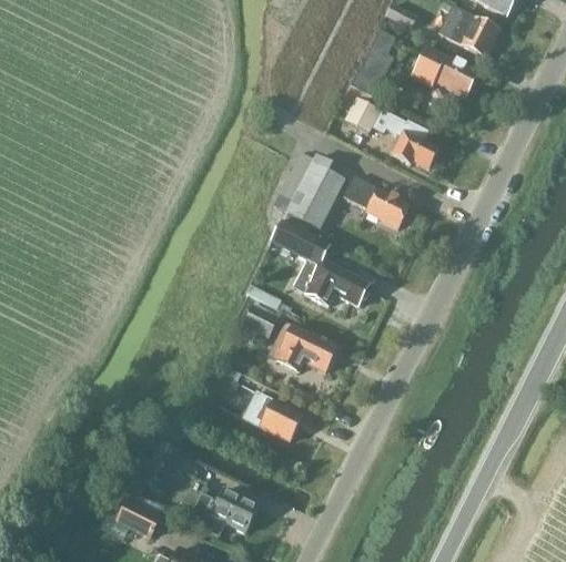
[(486,57),(501,30),(474,16),(460,8),(444,0),(442,6),(450,9),(438,32),(461,43),(486,57)]
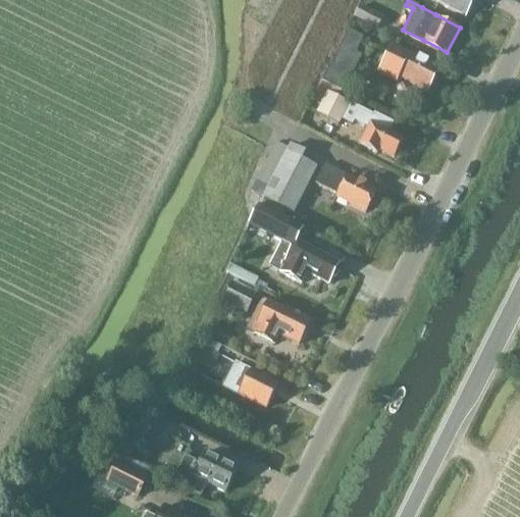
[(437,0),(466,14),(473,0),(437,0)]
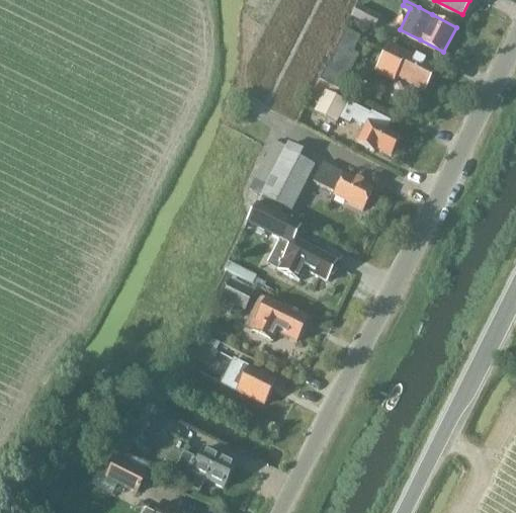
[(380,13),(358,1),(352,14),(374,25),(380,13)]
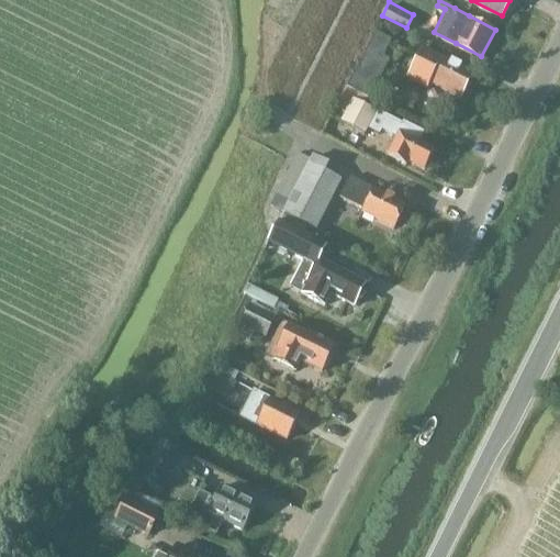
[(368,99),(390,57),(383,53),(391,36),(376,29),(347,85),(346,84),(345,87),(368,99)]
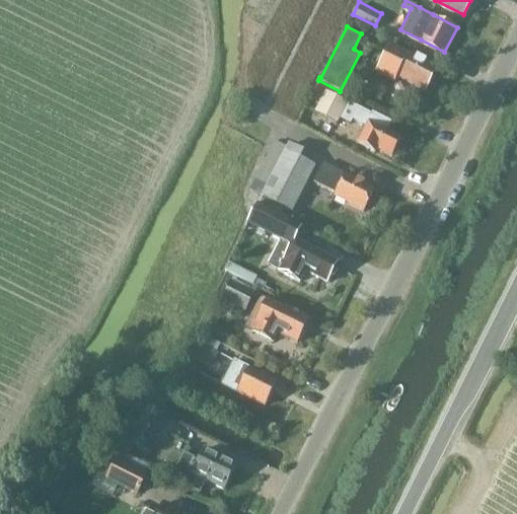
[(391,43),(377,70),(394,78),(396,74),(425,88),(437,65),(391,43)]
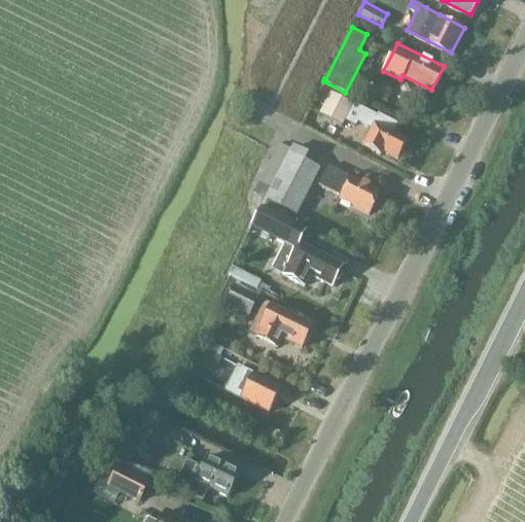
[(379,112),(362,104),(344,94),(345,93),(323,81),(314,99),(324,104),(321,110),(343,122),(346,115),(356,120),(358,116),(372,124),(362,143),(381,152),(384,148),(398,157),(408,138),(392,130),(397,120),(380,111),(379,112)]
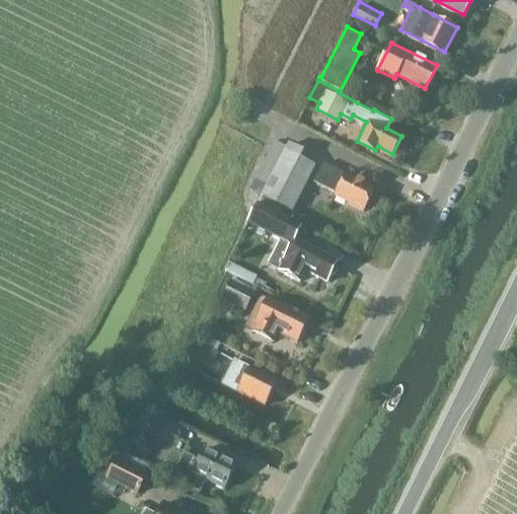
[(263,193),(259,202),(281,213),(286,204),(293,208),(314,164),(300,156),(301,155),(304,149),(289,141),(287,144),(276,138),(250,187),(262,193),(263,192),(263,193)]
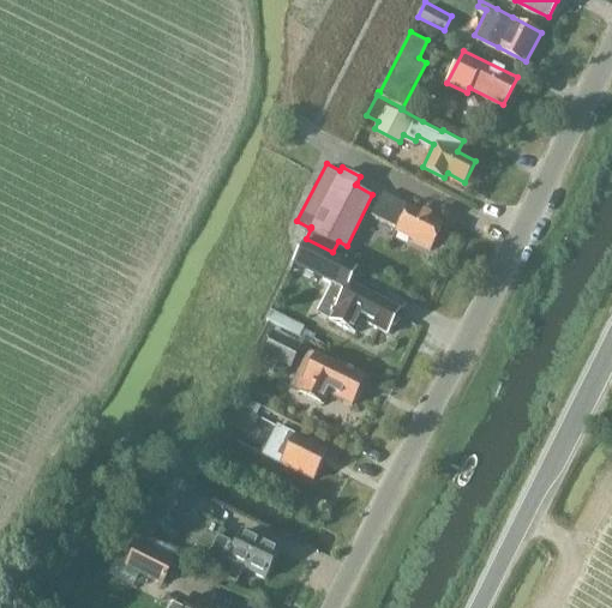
[(431,246),(444,221),(409,203),(383,190),(372,212),(397,224),(395,228),(431,246)]
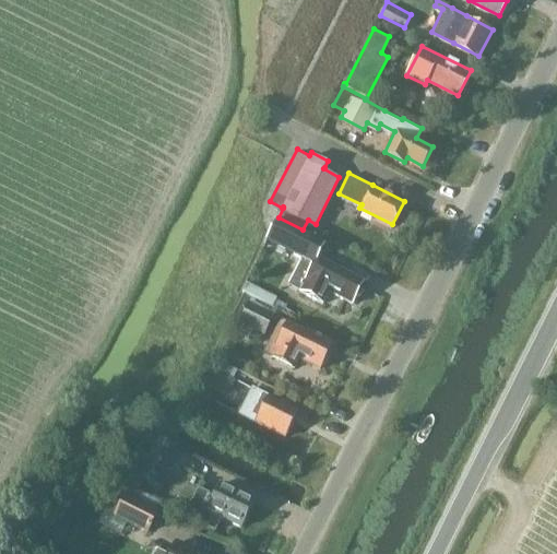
[(272,226),(267,236),(316,261),(307,277),(308,278),(301,289),(324,301),(330,289),(354,302),(365,279),(318,256),(320,251),(326,242),(303,230),(279,217),(276,216),(272,226)]
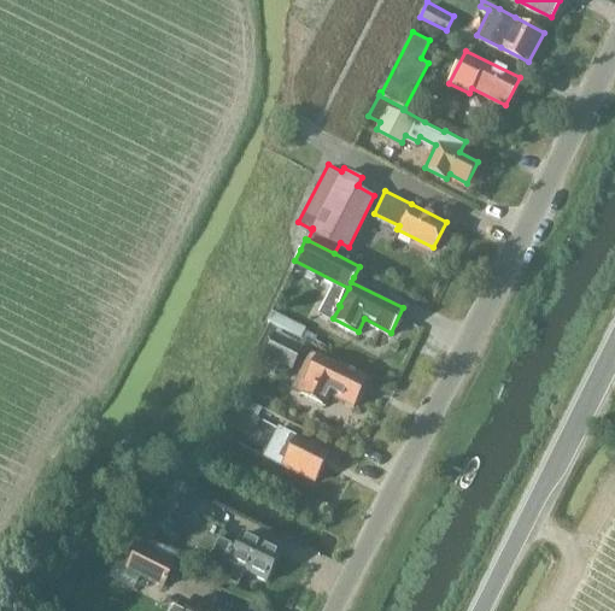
[(299,387),(298,391),(326,404),(332,392),(353,404),(368,376),(317,351),(299,387)]
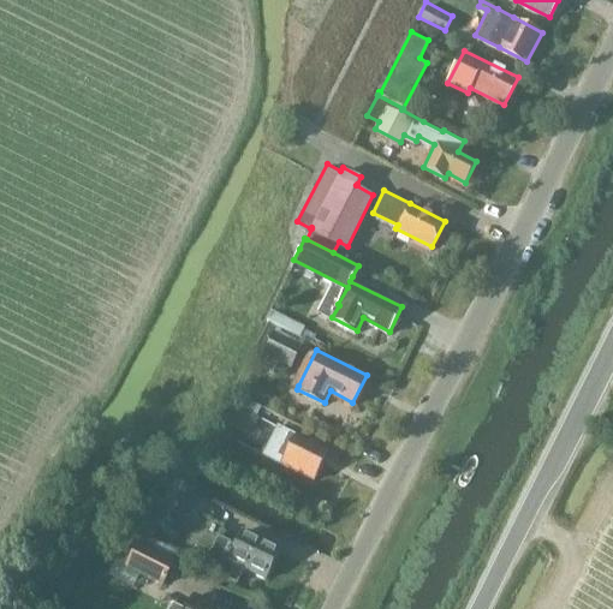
[(254,429),(261,416),(245,407),(233,401),(227,416),(239,422),(254,429)]
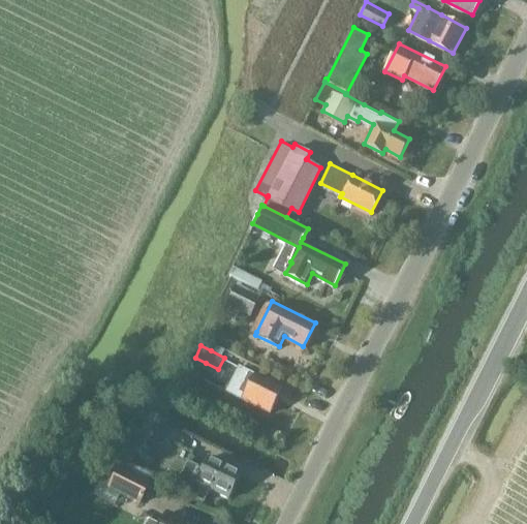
[(270,410),(276,398),(282,386),(239,364),(227,388),(270,410)]
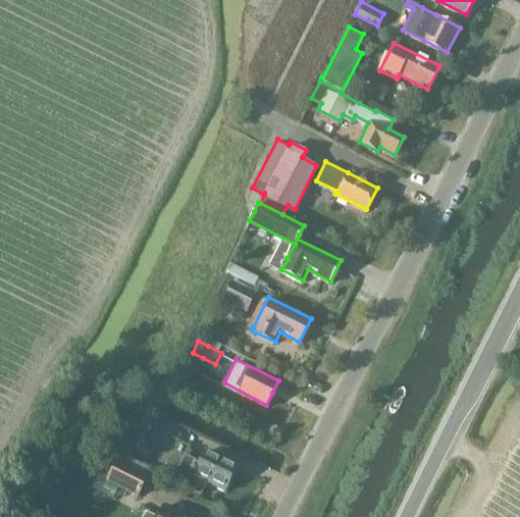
[(145,408),(128,444),(134,446),(148,452),(164,417),(145,408)]
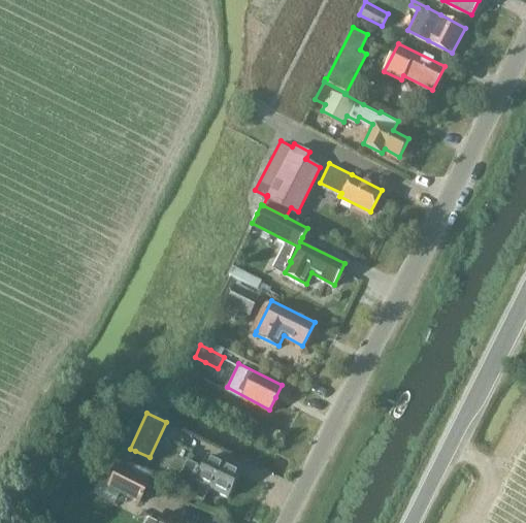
[(135,451),(130,449),(129,448),(125,456),(124,455),(109,485),(139,499),(150,481),(146,479),(152,469),(131,459),(135,451)]
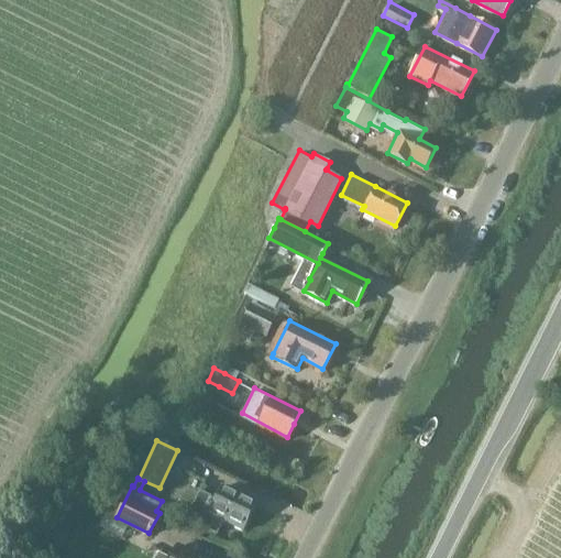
[(224,520),(243,528),(256,501),(222,484),(217,498),(199,490),(186,517),(218,532),(224,520)]
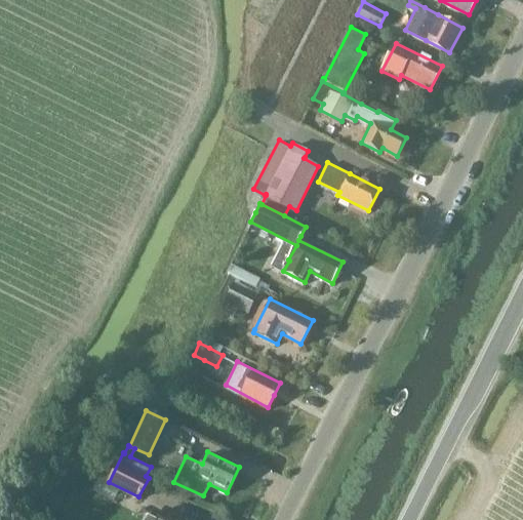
[(167,507),(159,519),(191,519),(180,515),(182,514),(167,507)]
